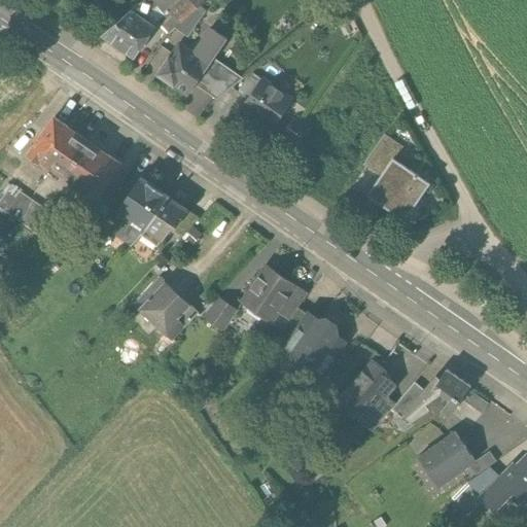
[(144,0),(101,36),(134,58),(154,27),(140,18),(156,3),(160,6),(166,0),(144,0)]
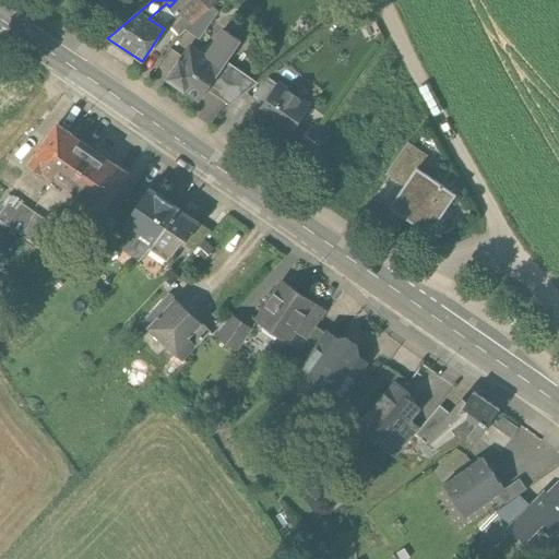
[(200,0),(193,0),(180,11),(180,12),(167,24),(179,36),(186,31),(204,14),(209,10),(200,0)]
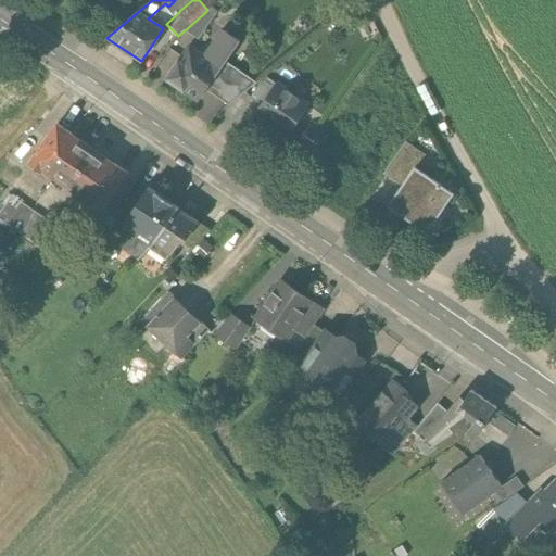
[(203,14),(185,30),(198,39),(211,20),(203,14)]
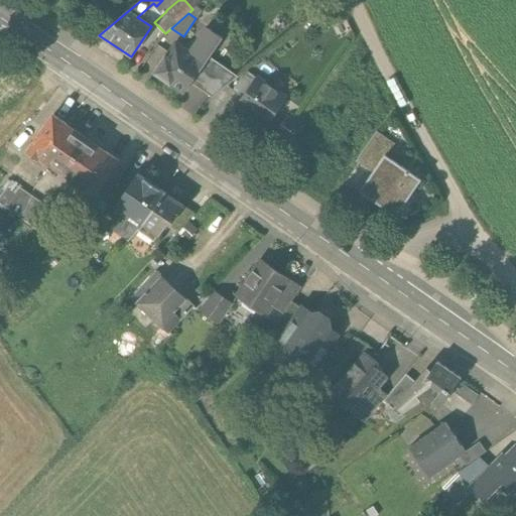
[(191,54),(175,43),(154,74),(184,94),(191,84),(210,57),(222,39),(208,29),(198,44),(199,45),(191,54)]
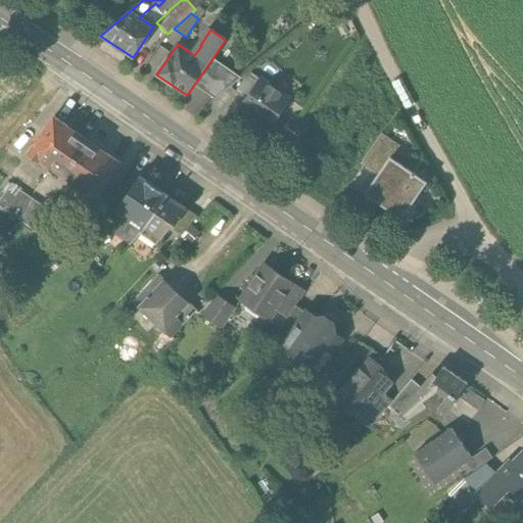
[(212,58),(194,85),(215,99),(241,79),(212,58)]
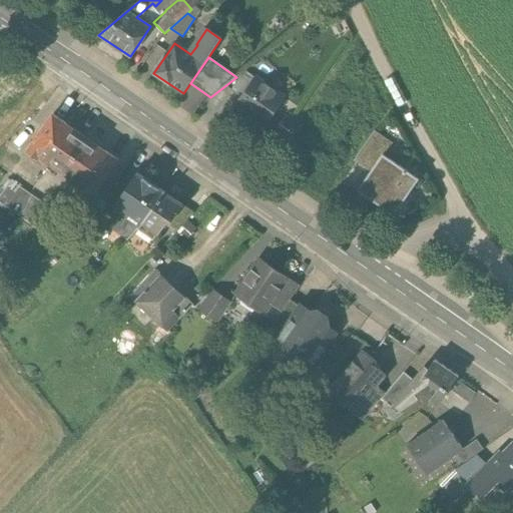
[(284,99),(254,78),(234,105),(265,126),(284,99)]
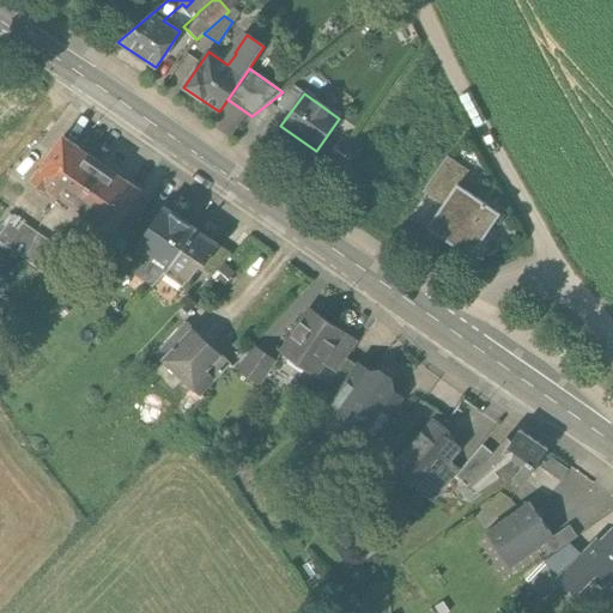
[(101,165),(77,149),(78,149),(64,138),(32,182),(43,190),(47,187),(73,205),(101,165)]
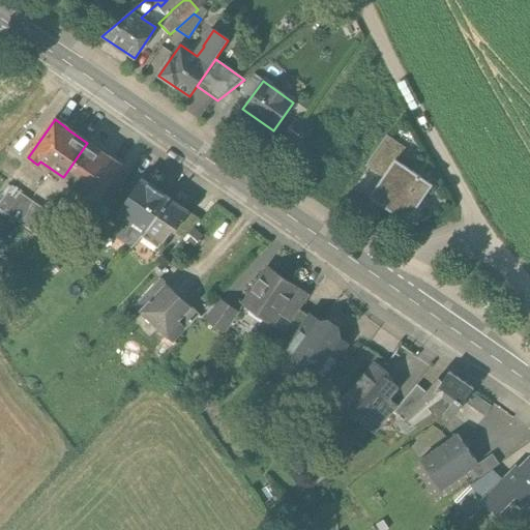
[(386,136),(365,166),(382,178),(394,159),(396,160),(405,148),(386,136)]
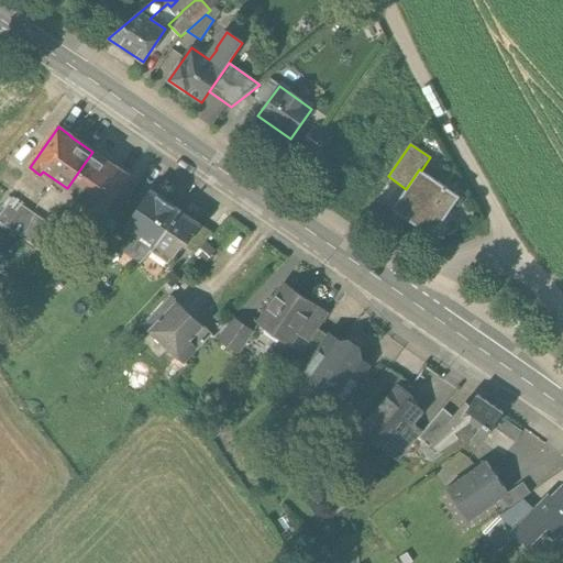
[(114,167),(92,152),(67,188),(92,206),(90,210),(100,217),(129,176),(116,166),(114,167)]
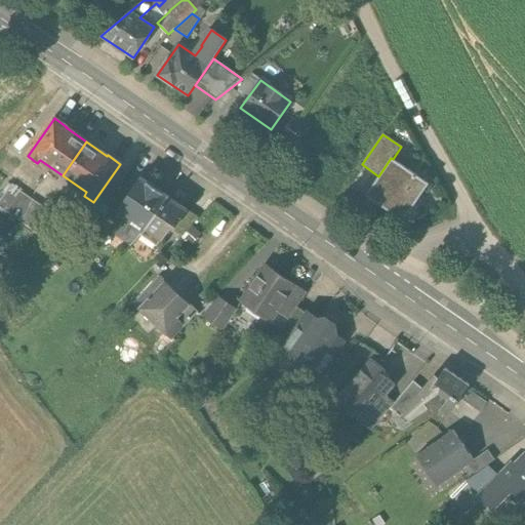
[(393,159),(391,158),(378,176),(365,195),(402,220),(428,184),(393,159)]
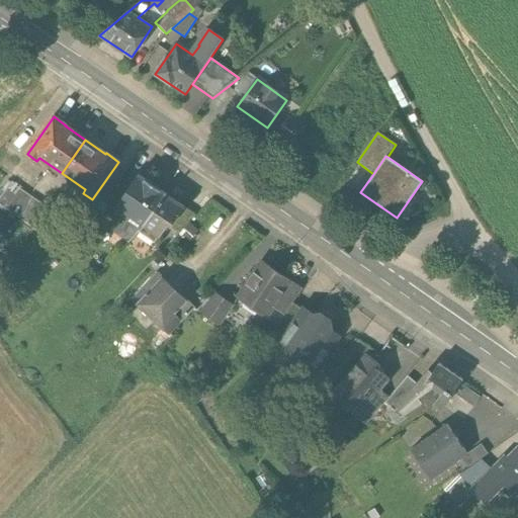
[(165,193),(139,175),(122,199),(105,225),(118,234),(131,216),(144,225),(165,193)]
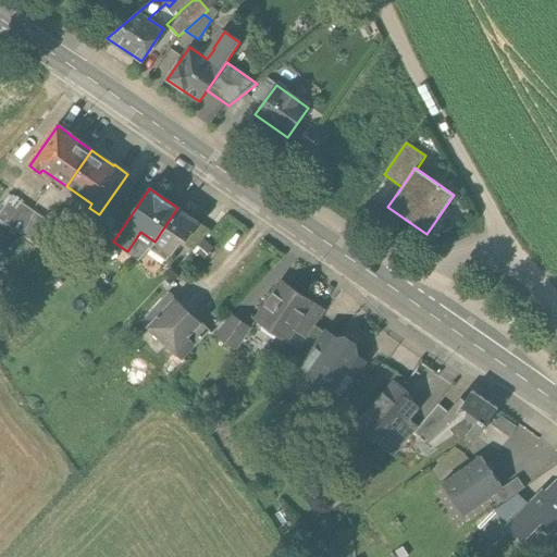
[(34,211),(12,196),(0,212),(0,219),(19,233),(34,211)]
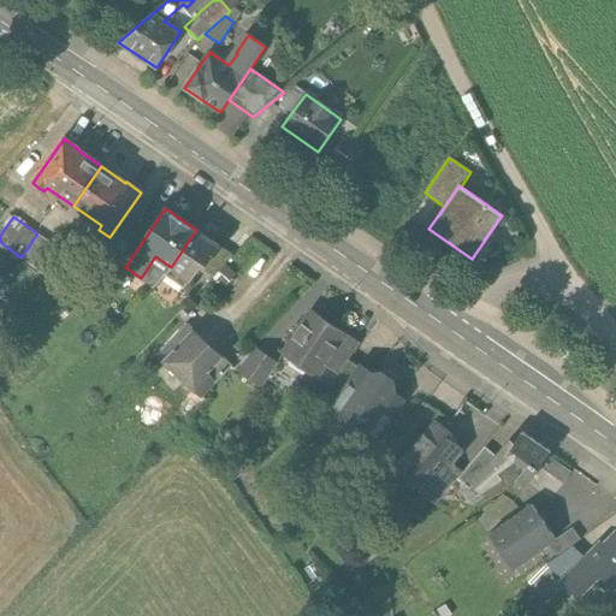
[(134,229),(123,244),(110,256),(125,267),(146,237),(134,229)]
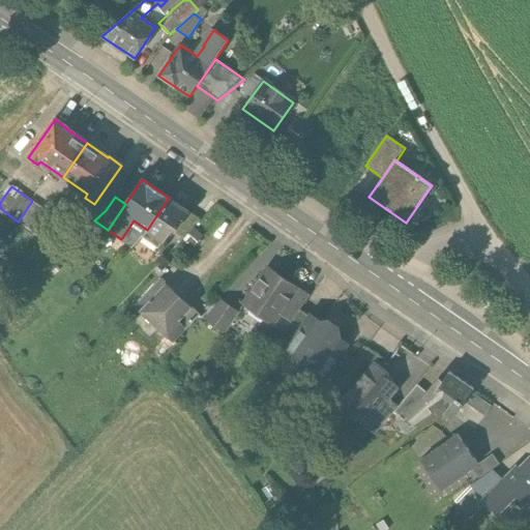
[(189,212),(169,198),(147,230),(143,236),(158,247),(164,240),(165,241),(174,228),(176,228),(178,228),(189,212)]
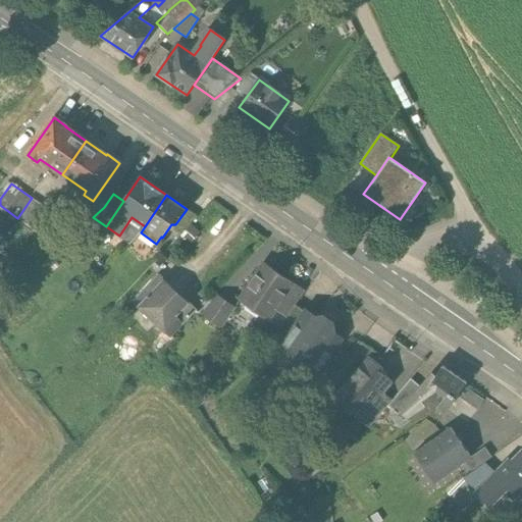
[(32,198),(17,218),(37,231),(51,212),(32,198)]
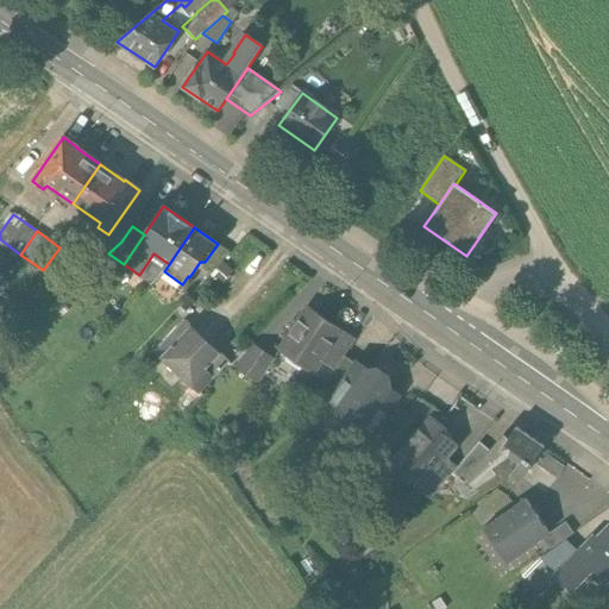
[(341,330),(308,307),(278,351),(313,374),(321,360),(341,330)]
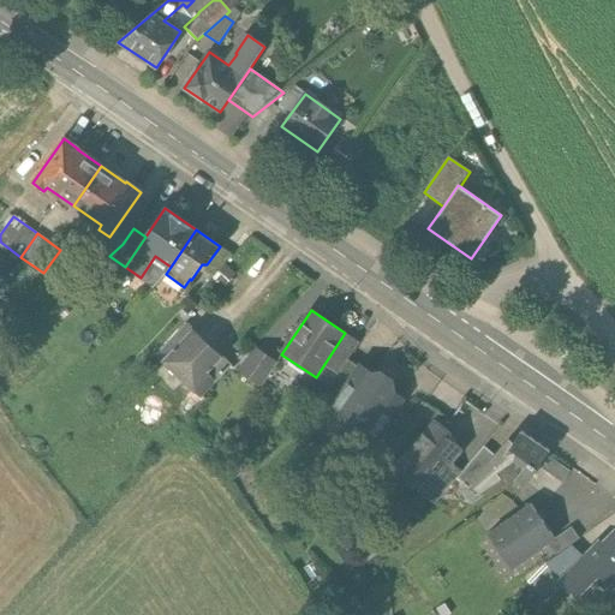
[(232,366),(186,324),(157,354),(203,396),(232,366)]
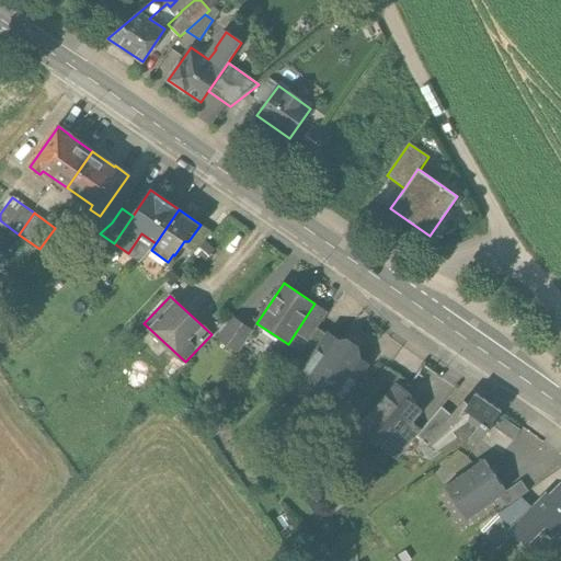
[(315,304),(296,332),(308,341),(318,328),(328,312),(315,304)]
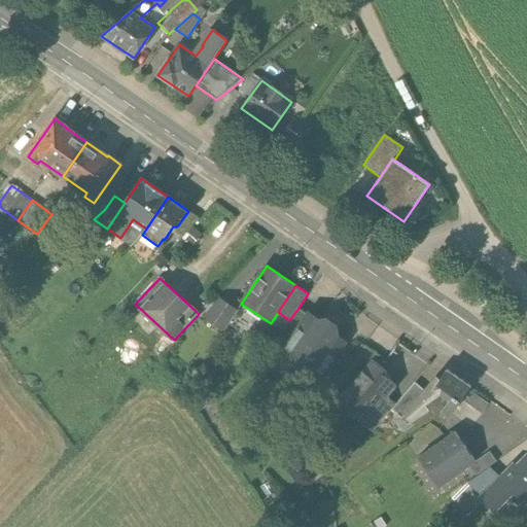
[(238,310),(218,296),(201,315),(224,330),(238,310)]
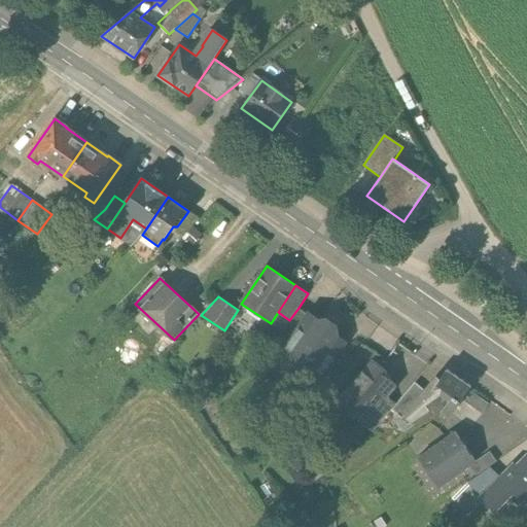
[(299,308),(283,330),(292,338),(309,314),(299,308)]
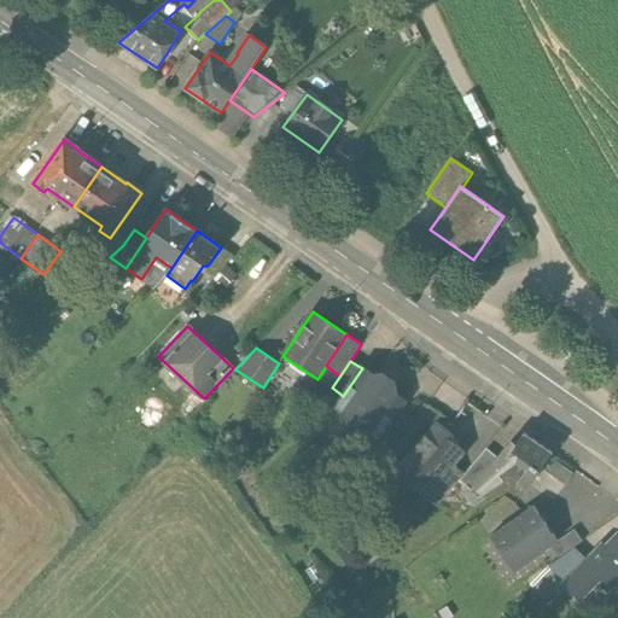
[(343,396),(326,421),(328,433),(344,444),(354,442),(357,436),(360,437),(360,436),(373,445),(404,402),(391,392),(395,389),(394,383),(383,374),(375,375),(375,377),(362,368),(343,396)]
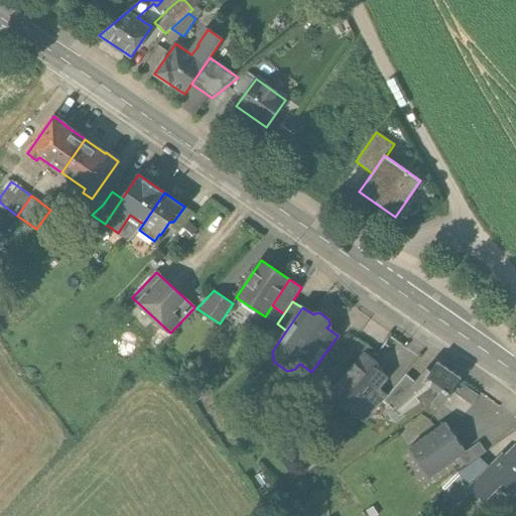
[(365,353),(333,391),(334,392),(337,387),(348,397),(342,404),(355,415),(378,388),(387,378),(376,368),(378,365),(365,353)]
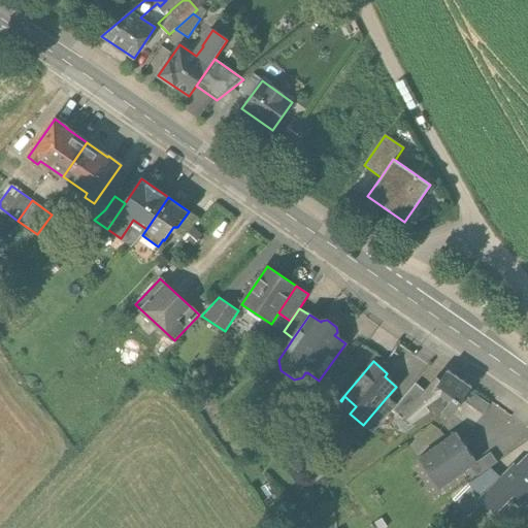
[(470,387),(448,370),(430,396),(425,392),(401,419),(408,425),(434,407),(449,418),(452,414),(470,387)]
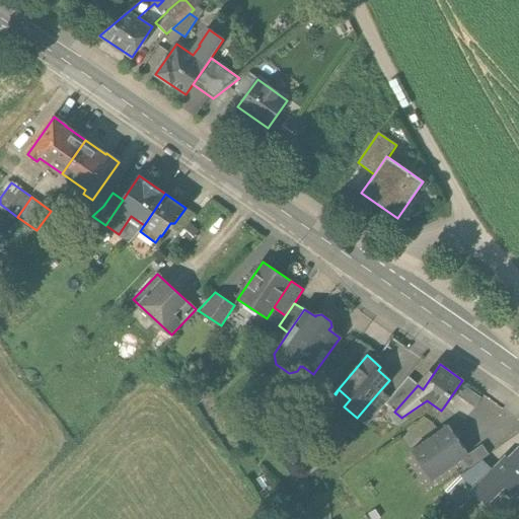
[(390,398),(385,403),(394,412),(418,385),(409,377),(390,398)]
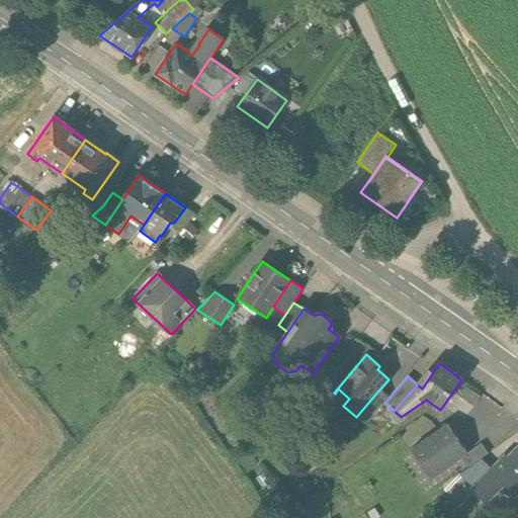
[(379,390),(356,417),(365,425),(384,403),(390,398),(379,390)]
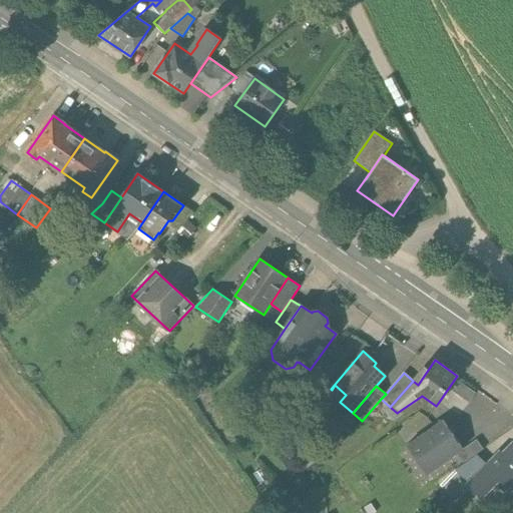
[(446,404),(461,415),(471,401),(456,391),(446,404)]
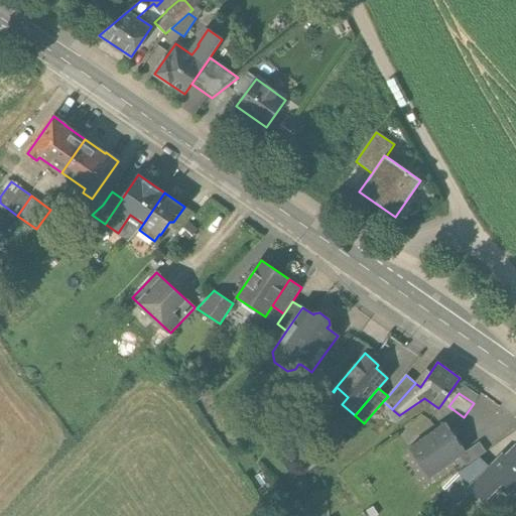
[(399,429),(407,444),(446,423),(439,408),(399,429)]
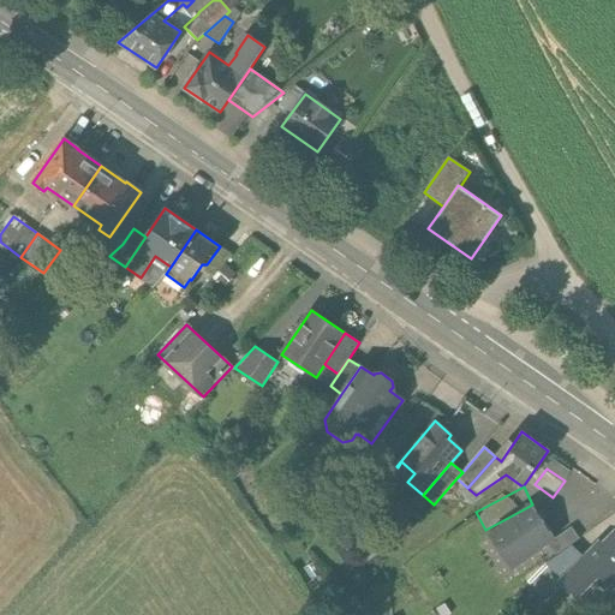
[(531,507),(488,537),(512,572),(555,542),(531,507)]
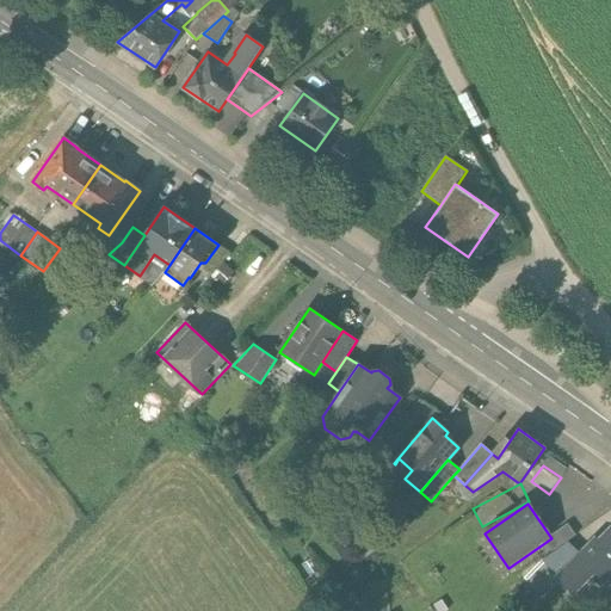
[(610,529),(599,542),(597,539),(580,556),(560,576),(559,578),(573,592),(594,571),(606,584),(610,578),(610,529)]
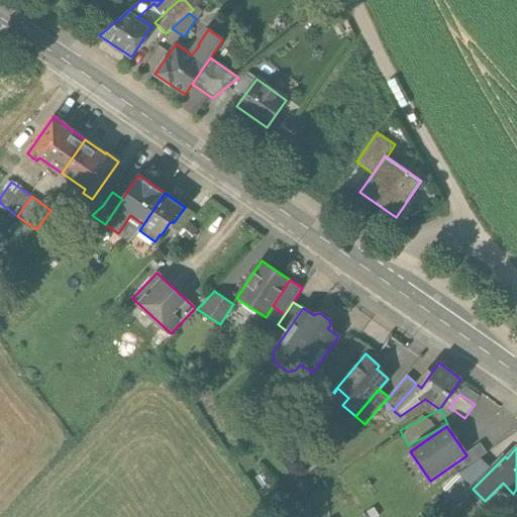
[(479,459),(458,474),(474,488),(491,471),(479,459)]
